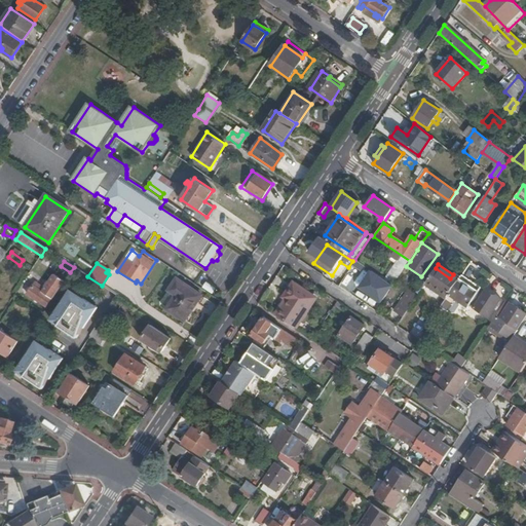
[(378,294),(383,298),(391,286),(367,268),(363,275),(382,288),(378,294)]
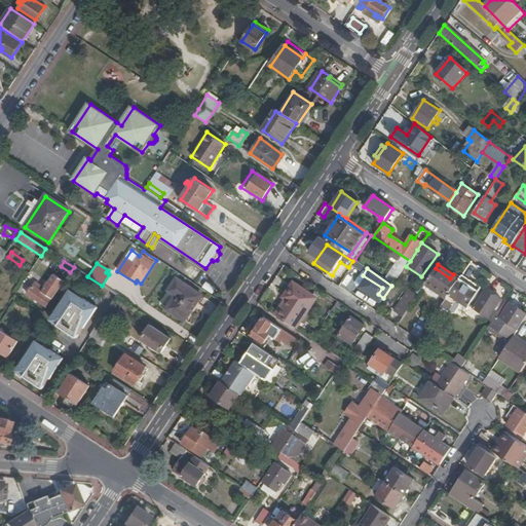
[(427,280),(424,285),(446,299),(460,278),(453,274),(450,278),(436,268),(427,280)]
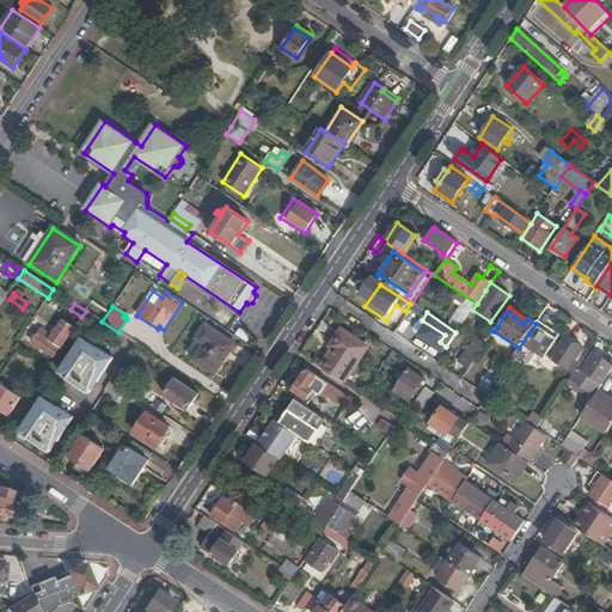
[(30,342),(53,357),(73,328),(61,320),(50,336),(40,329),(30,342)]
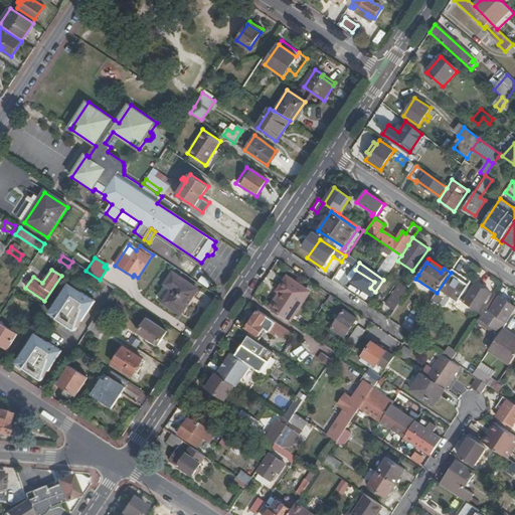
[(330,274),(325,270),(321,275),(327,279),(330,274)]
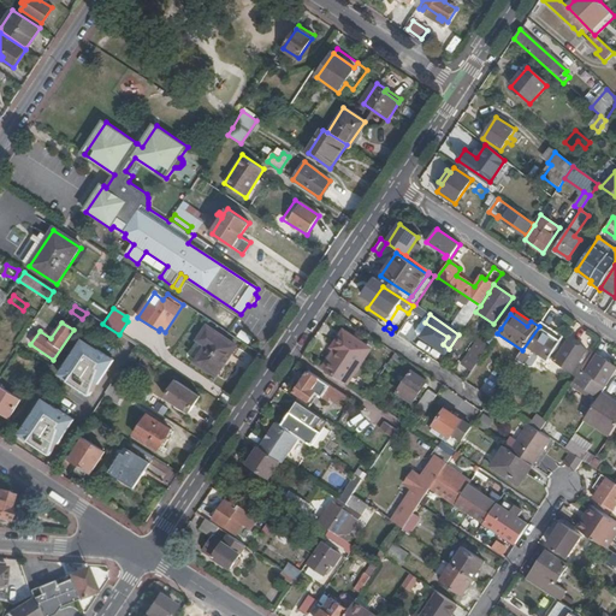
[(193,337),(201,343),(190,359),(211,373),(221,356),(230,343),(202,324),(193,337)]
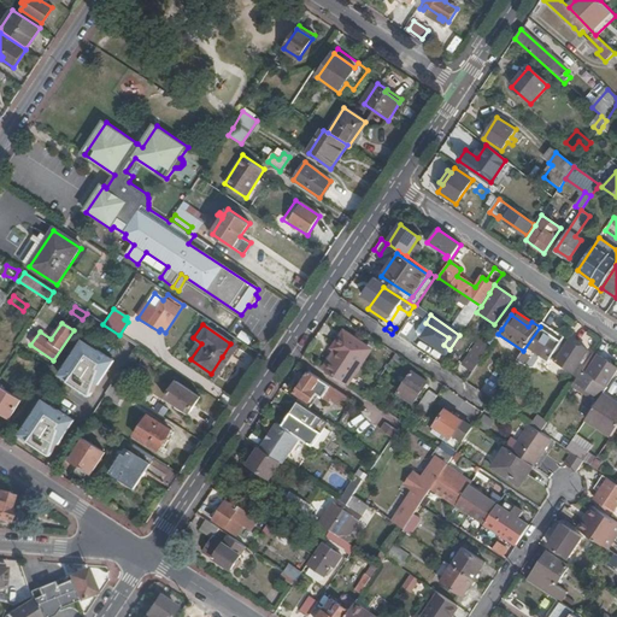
[(542,324),(540,327),(523,351),(517,362),(526,368),(538,351),(553,362),(554,359),(566,340),(557,334),(542,324)]
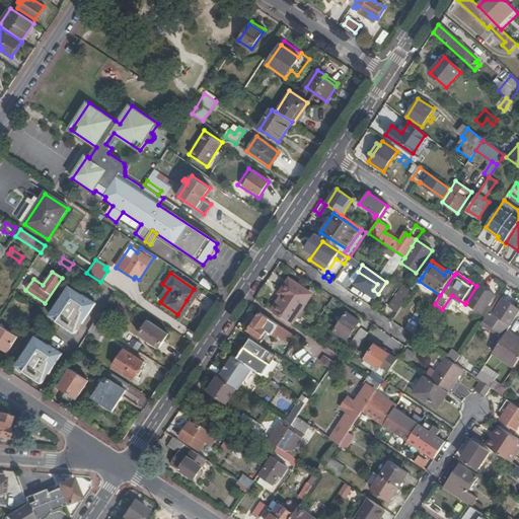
[(402,287),(388,307),(397,313),(419,281),(422,277),(418,274),(406,289),(402,287)]
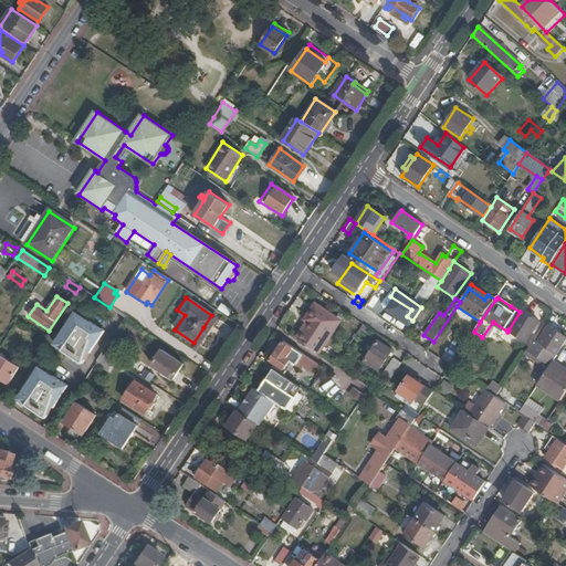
[(231,310),(222,304),(219,310),(228,315),(231,310)]
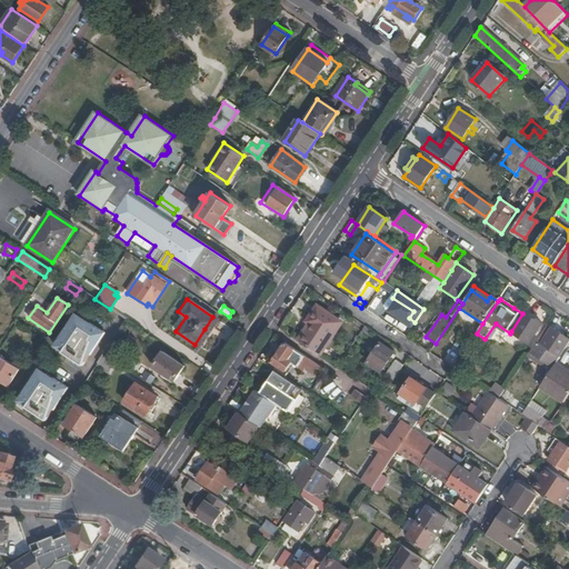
[(308,322),(311,323),(299,341),(319,356),(341,323),(318,308),(308,322)]
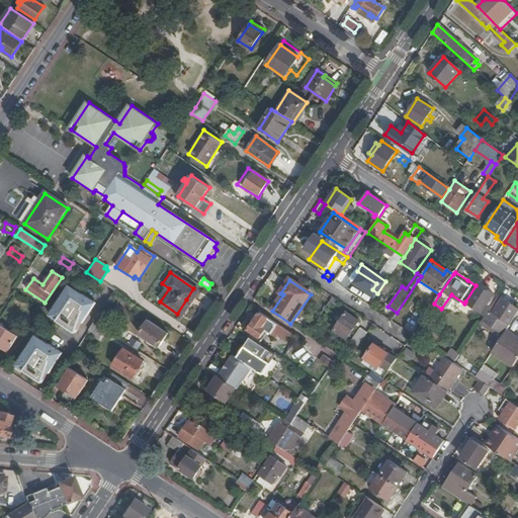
[(479,287),(476,285),(465,301),(482,313),(494,295),(480,285),(479,287)]
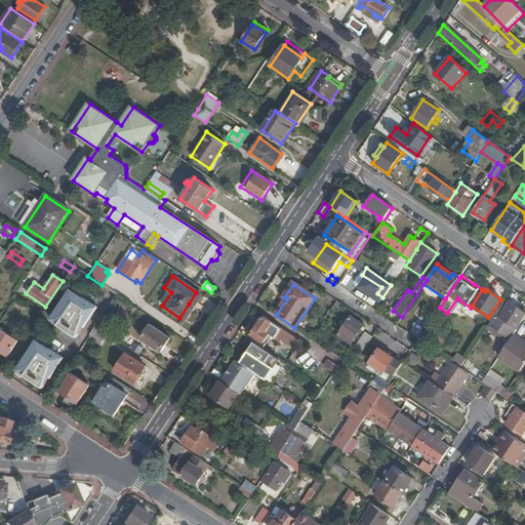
[(203,296),(196,292),(189,304),(196,308),(203,296)]
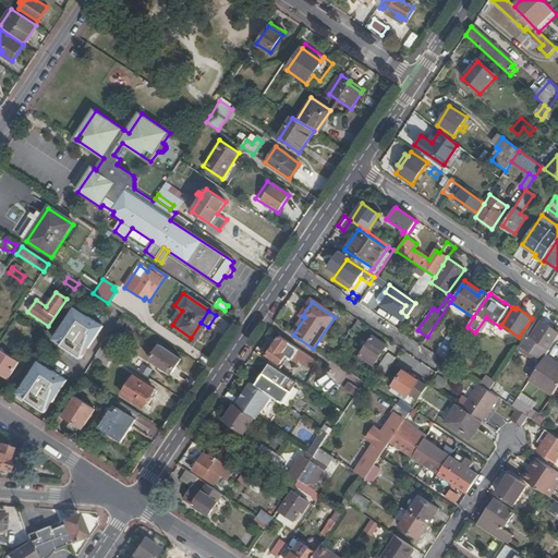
[(72,312),(52,340),(68,350),(72,344),(76,348),(75,349),(75,351),(75,352),(77,354),(83,355),(101,328),(87,318),(85,322),(72,312)]
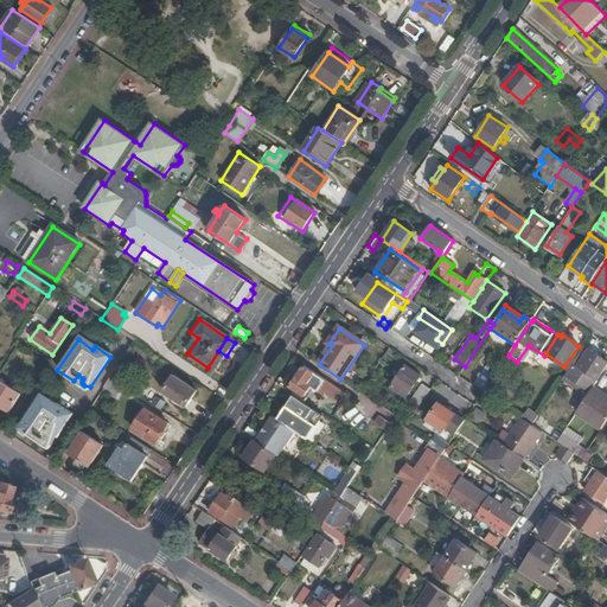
[(606,359),(586,346),(563,378),(580,390),(583,385),(590,391),(592,390),(595,385),(599,379),(598,378),(606,364),(606,359)]
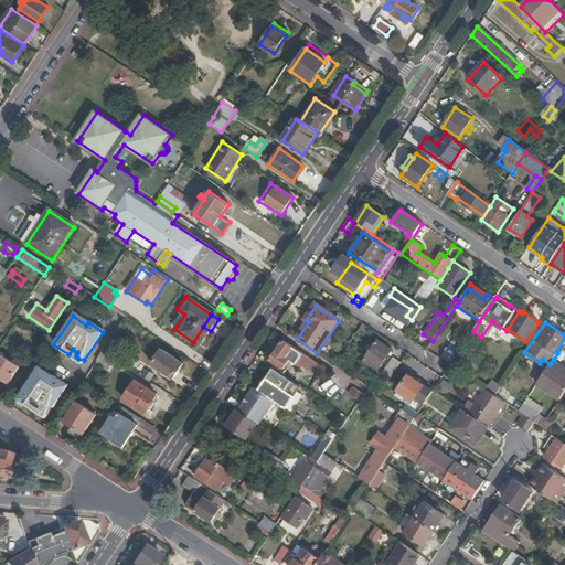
[(363,324),(360,330),(368,336),(372,330),(363,324)]
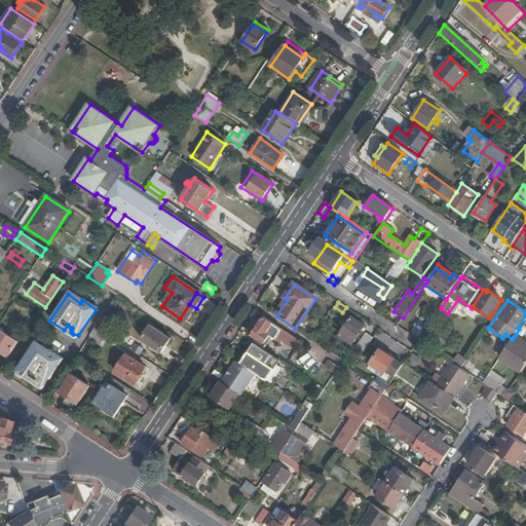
[(267,333),(268,331),(290,345),(291,346),(297,339),(263,316),(251,334),(263,342),(269,334),(267,333)]
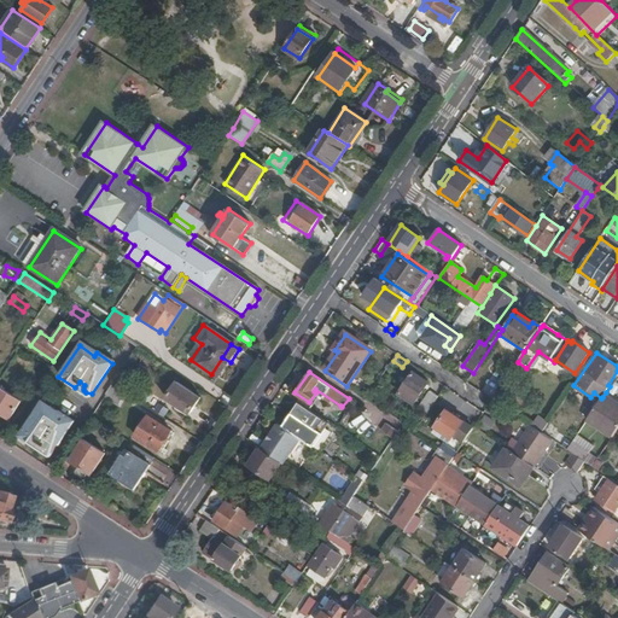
[(429,382),(412,372),(397,392),(414,403),(429,382)]
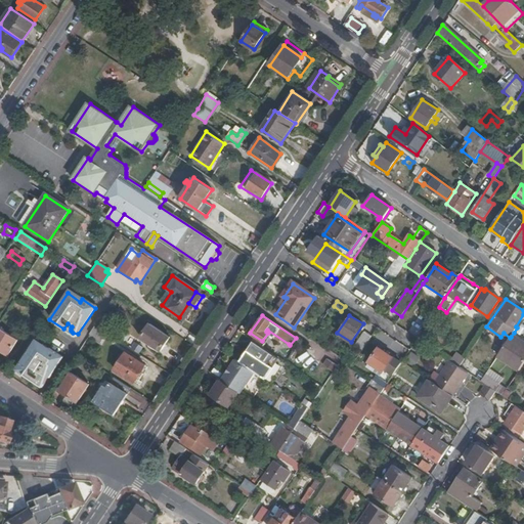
[(428,323),(418,316),(407,333),(417,339),(428,323)]
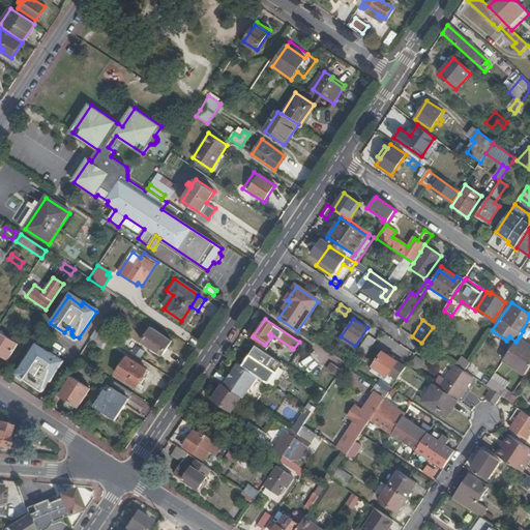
[(68,327),(64,332),(77,341),(79,337),(74,336),(71,334),(71,333),(71,331),(72,330),(68,327)]
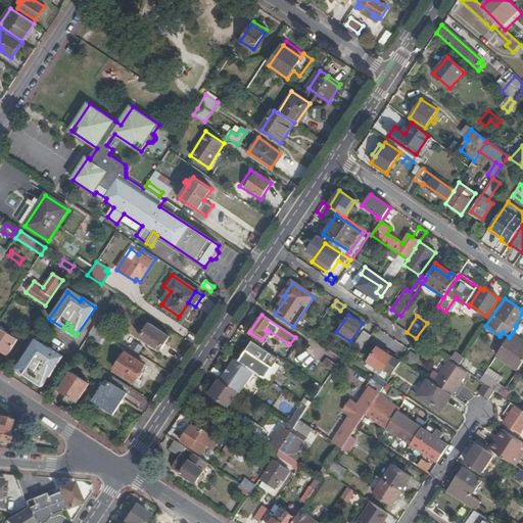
[(158,351),(169,337),(149,324),(139,338),(158,351)]
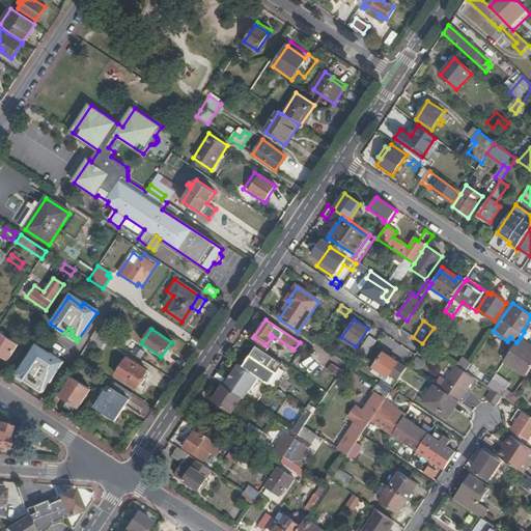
[(108,338),(96,331),(90,340),(89,342),(100,350),(108,338)]
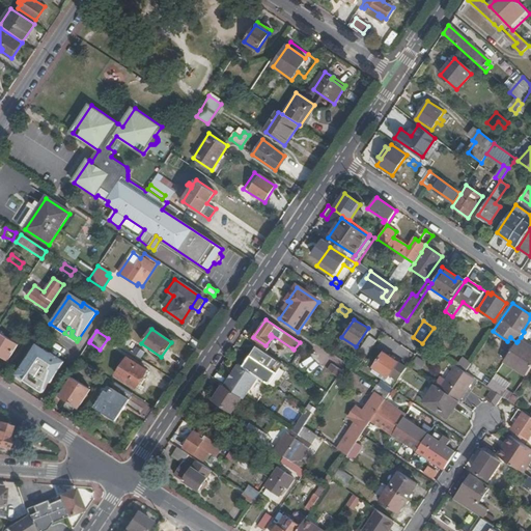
[(0,356),(6,360),(17,345),(0,334),(0,356)]
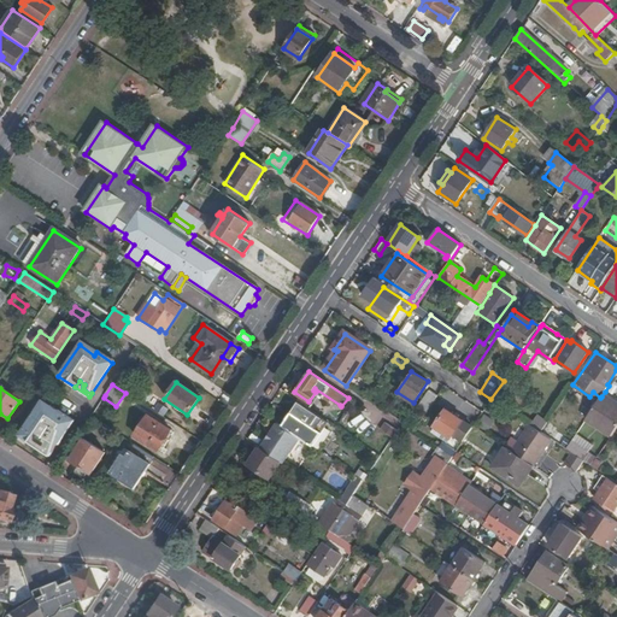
[(616,399),(605,392),(601,397),(615,405),(616,403),(616,401),(616,399)]
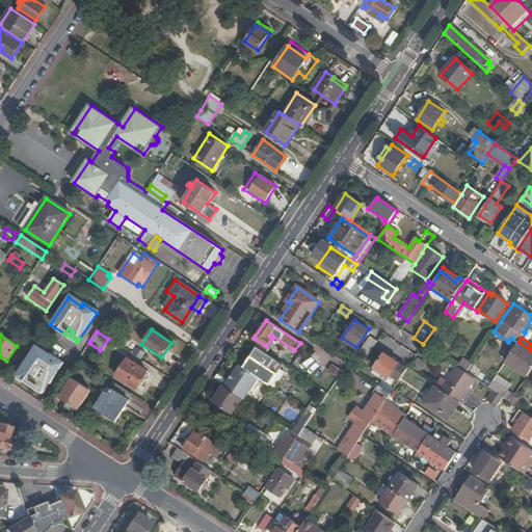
[(370,339),(361,352),(367,356),(376,343),(370,339)]
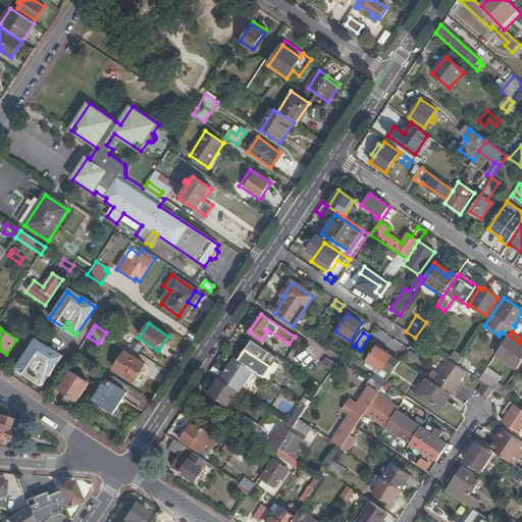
[(509,335),(508,336),(496,355),(517,370),(521,361),(521,341),(520,343),(509,335)]
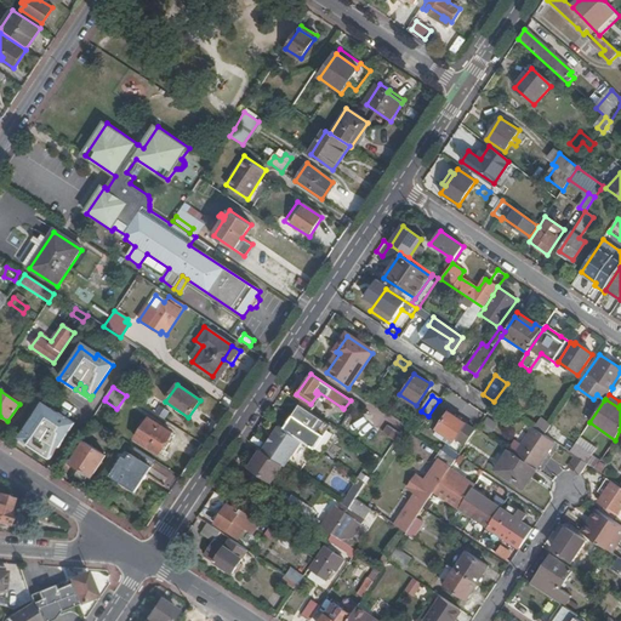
[(39,406),(18,438),(35,450),(39,444),(44,446),(44,448),(44,450),(44,453),(46,454),(52,456),(73,425),(57,414),(55,417),(39,406)]
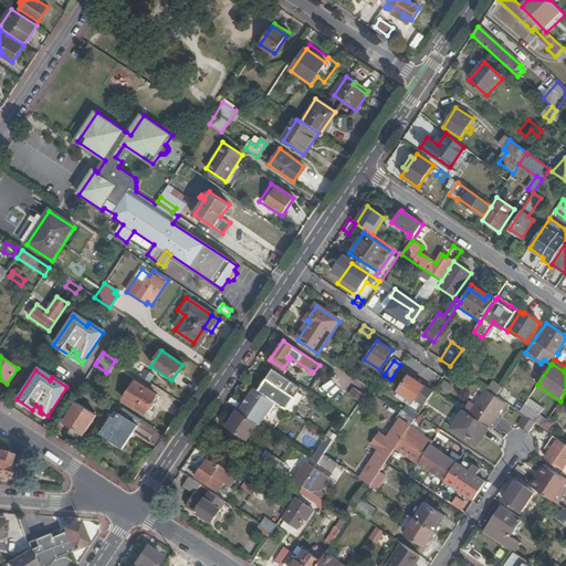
[(271,374),(259,390),(275,402),(286,409),(299,392),(293,389),(282,381),(271,374)]
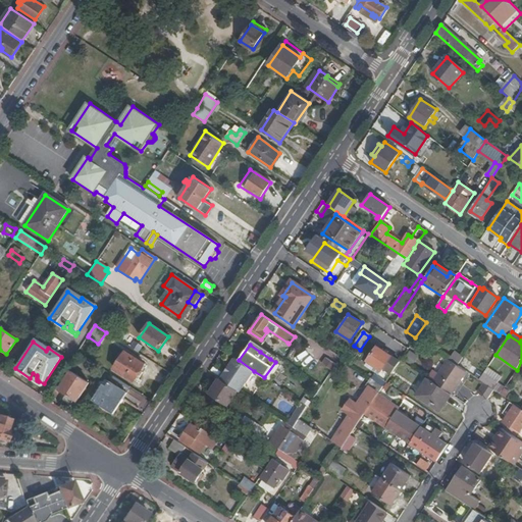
[(299,345),(294,354),(302,359),(307,349),(299,345)]
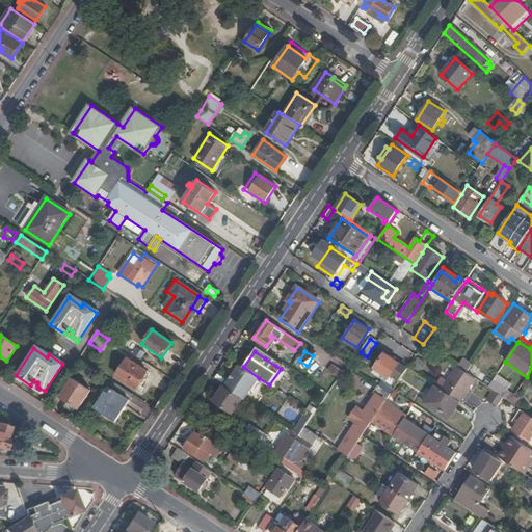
[(386,381),(390,375),(399,381),(407,369),(384,353),(372,372),(386,381)]
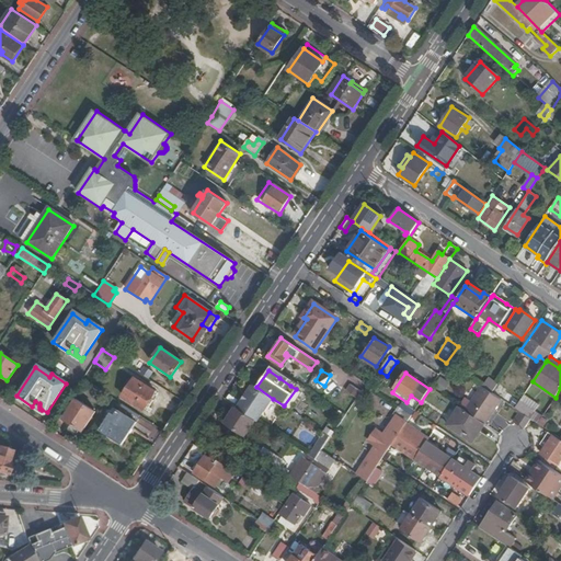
[(282,376),(279,378),(290,386),(292,382),(282,376)]
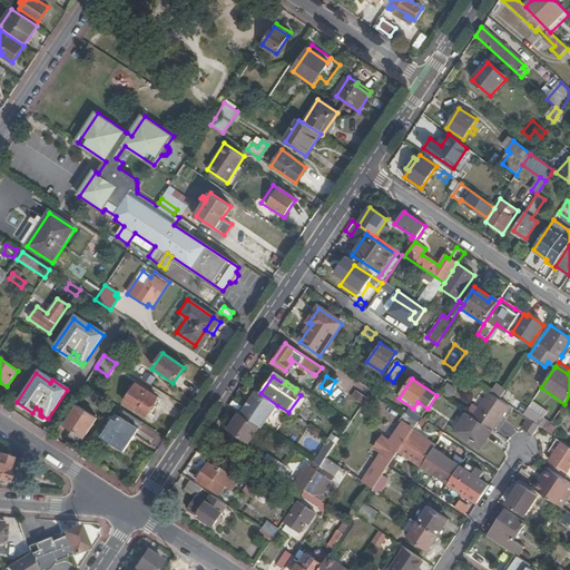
[(145,416),(157,399),(136,384),(124,401),(145,416)]
